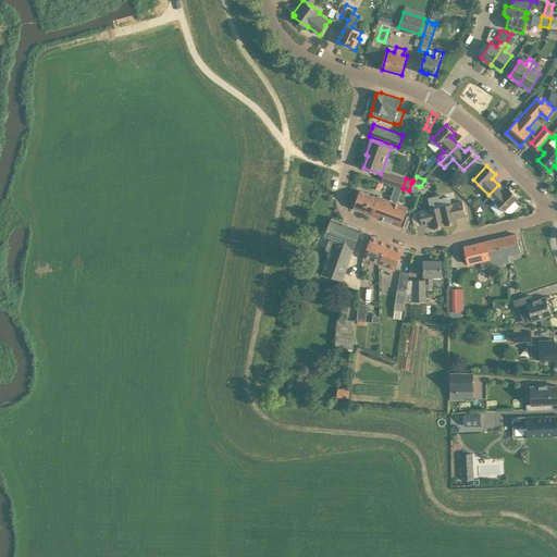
[(506,193),(498,185),(489,195),(505,211),(505,210),(507,212),(509,212),(511,212),(512,212),(519,206),(515,201),(518,197),(509,188),(506,193)]
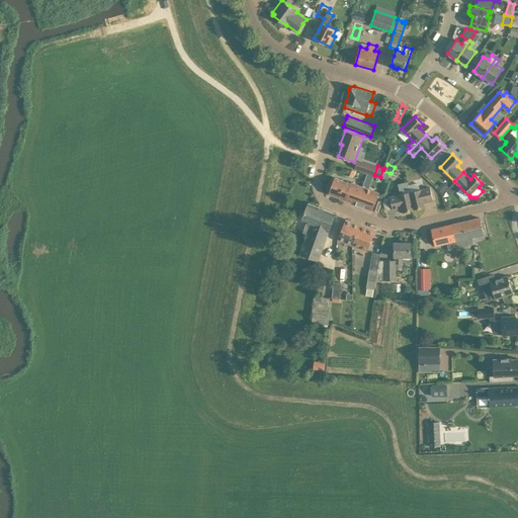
[(335,177),(329,193),(340,197),(340,198),(346,200),(349,190),(359,193),(362,185),(352,182),(352,183),(335,177)]
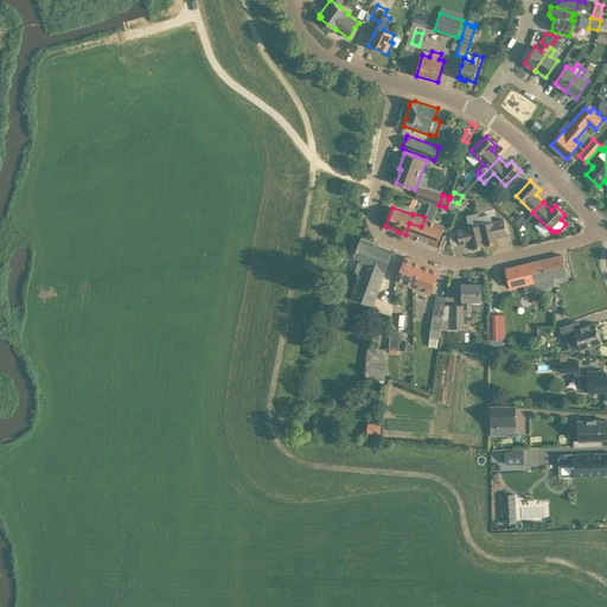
[(466,215),(470,228),(457,230),(458,232),(460,244),(471,242),(473,248),(485,246),(480,224),(478,212),(466,215)]
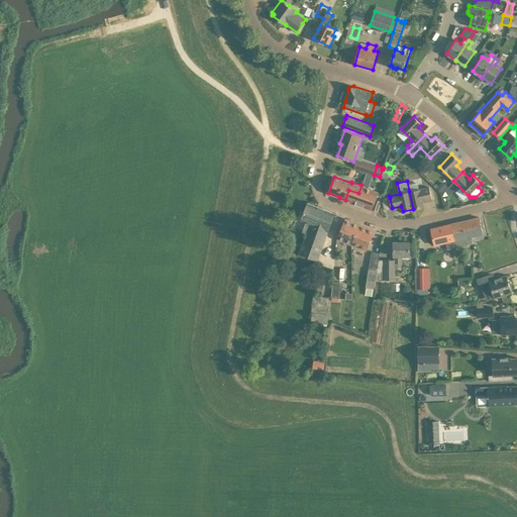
[(442,181),(436,187),(441,192),(447,186),(442,181)]
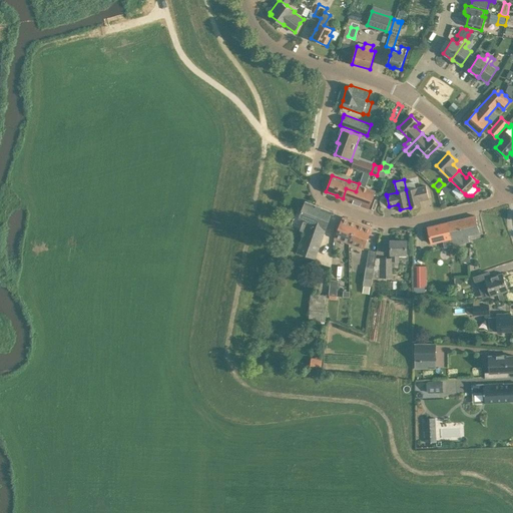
[(343,198),(369,208),(376,190),(359,183),(356,191),(346,188),(343,198)]
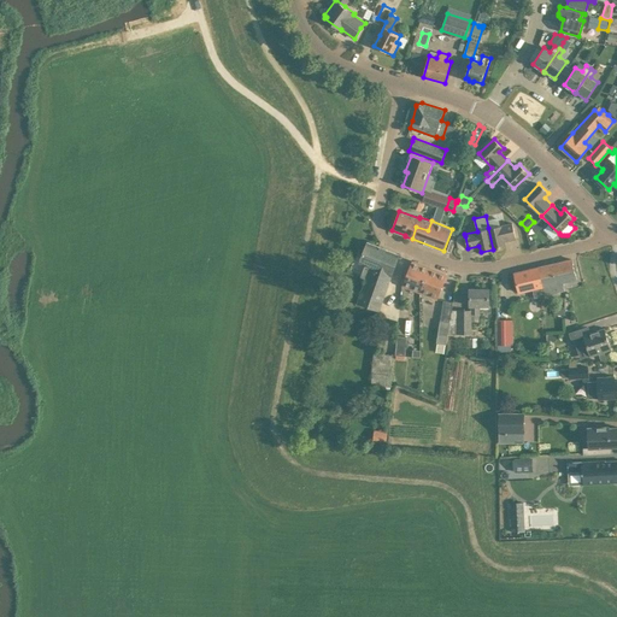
[(513,225),(512,222),(488,228),(493,250),(506,246),(505,240),(516,238),(513,225)]
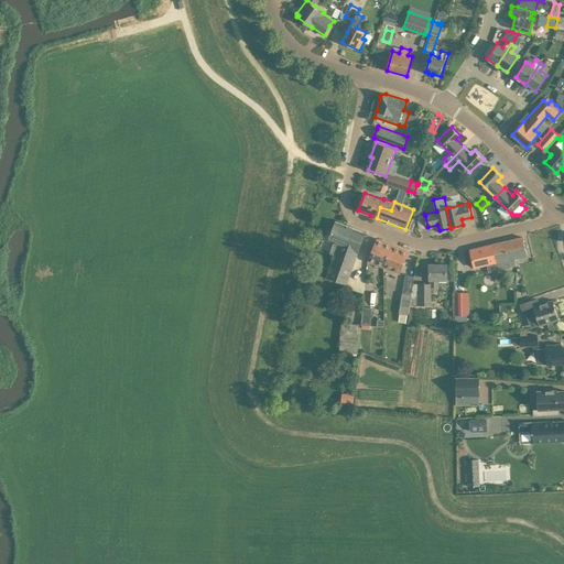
[(491,213),(496,208),(490,203),(486,207),(491,213)]
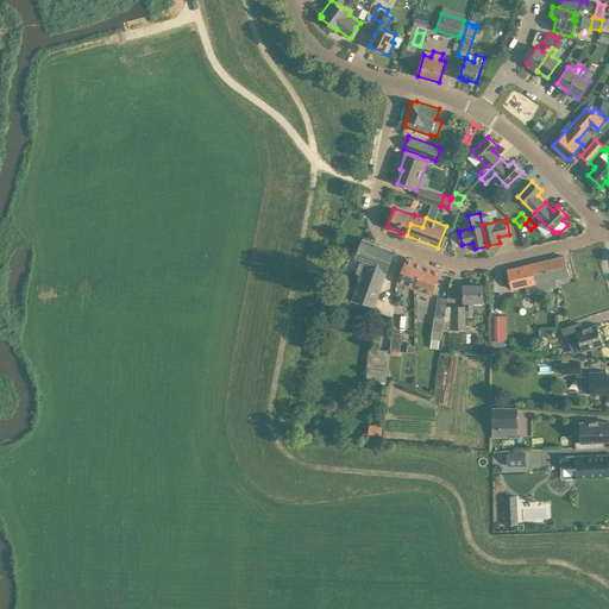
[(357,289),(353,297),(375,306),(384,281),(387,274),(385,274),(394,251),(363,239),(355,259),(360,262),(357,272),(362,275),(357,288),(357,289)]
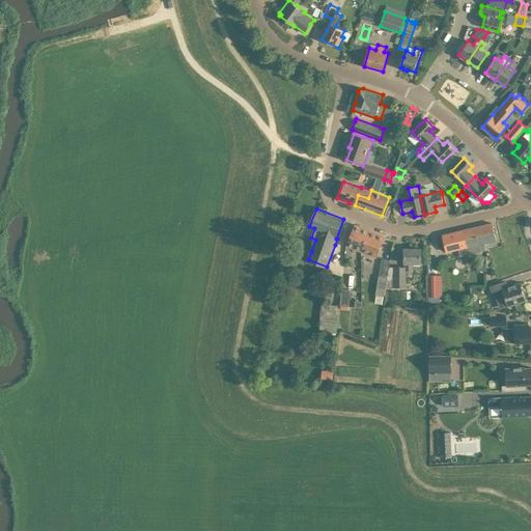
[(497,241),(493,223),(464,230),(468,247),(469,254),(486,250),(485,243),(497,241)]
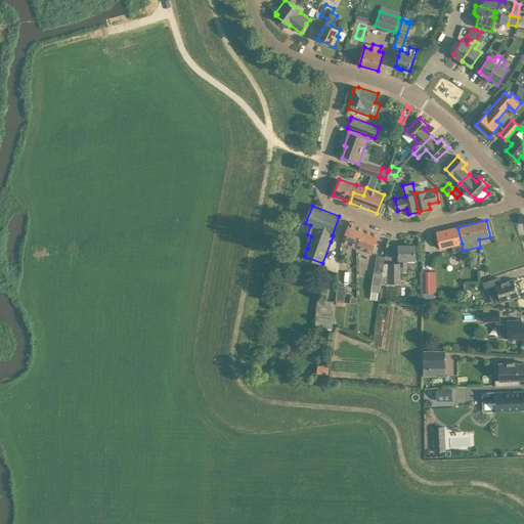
[(342,243),(357,249),(357,248),(365,228),(350,222),(342,243)]
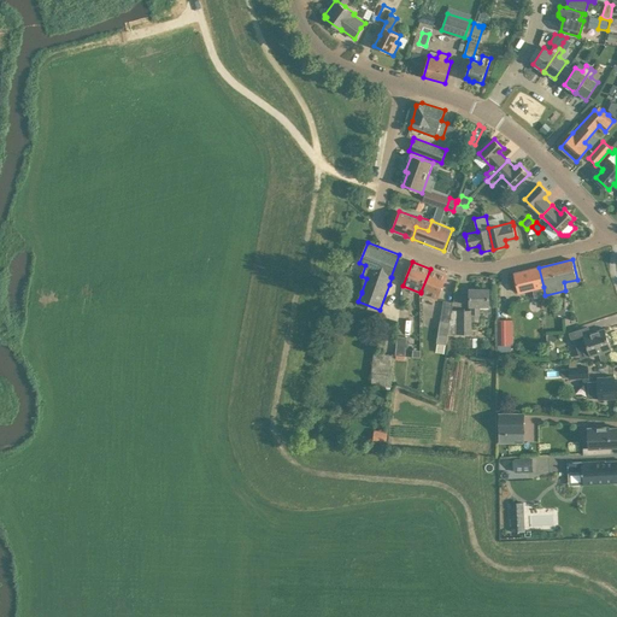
[(544,287),(539,268),(515,272),(519,293),(533,289),(535,298),(545,295),(544,287)]
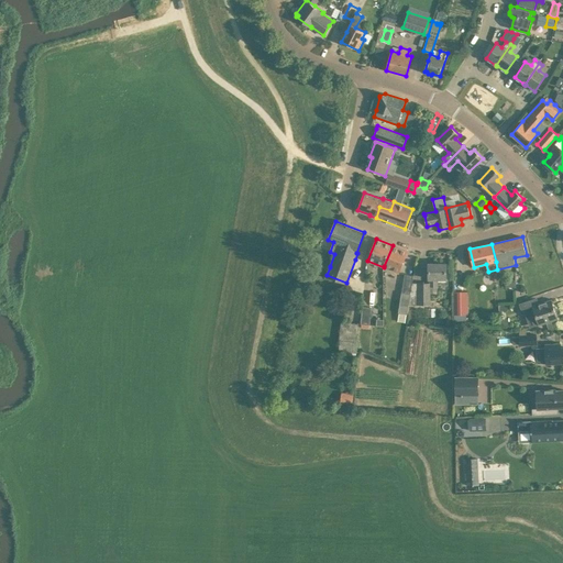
[(384,267),(399,273),(408,251),(393,245),(384,266),(384,267)]
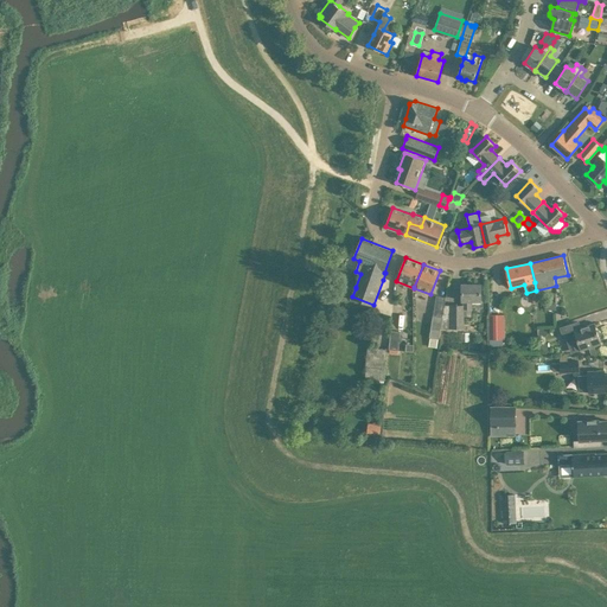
[(445,305),(442,325),(441,327),(464,327),(464,315),(472,315),(472,308),(473,308),(472,301),(481,301),(481,285),(462,285),(462,305),(445,305)]
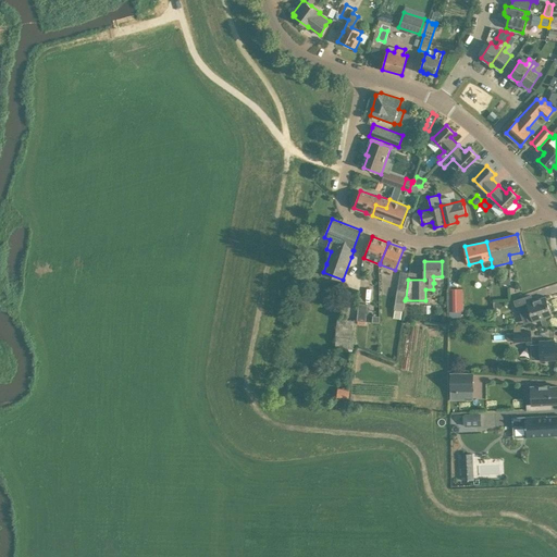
[(400,271),(397,289),(394,309),(404,310),(405,300),(406,298),(408,280),(409,272),(400,271)]
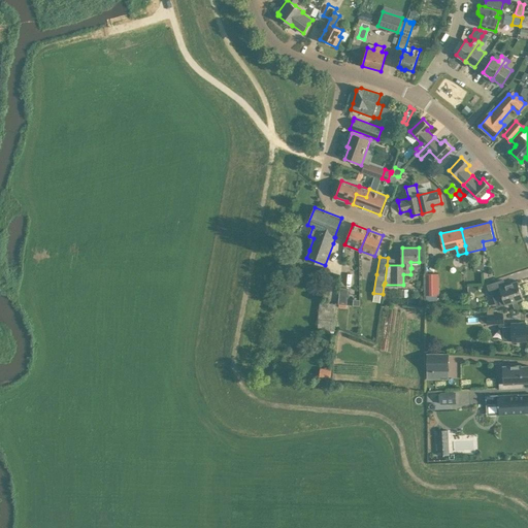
[(438,274),(426,274),(426,295),(426,299),(437,299),(437,295),(438,295),(438,274)]
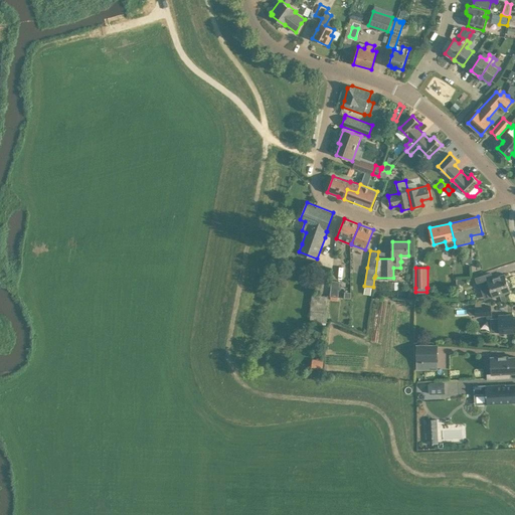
[(504,275),(493,279),(488,280),(493,297),(510,292),(508,286),(510,284),(510,282),(509,281),(506,281),(504,275)]
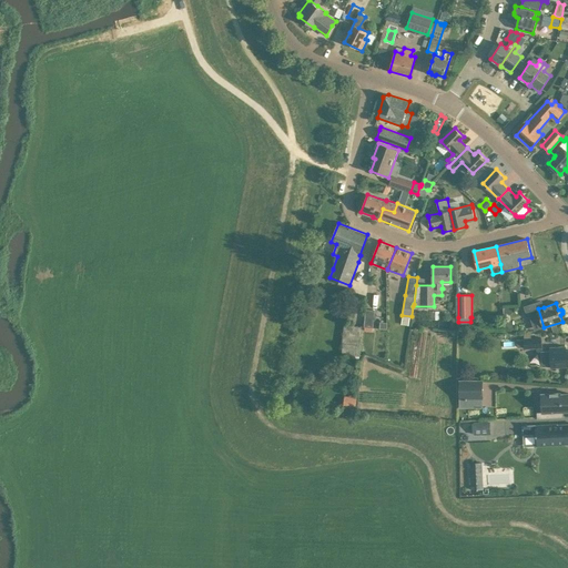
[(366,310),(364,327),(373,327),(375,311),(366,310)]
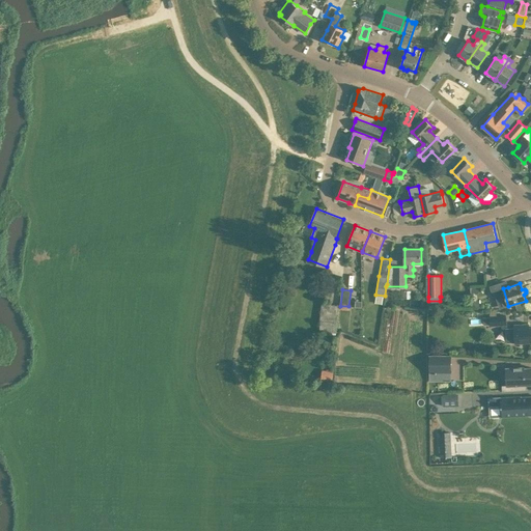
[(336,320),(338,305),(322,303),(319,320),(322,320),(319,331),(337,333),(338,320),(336,320)]
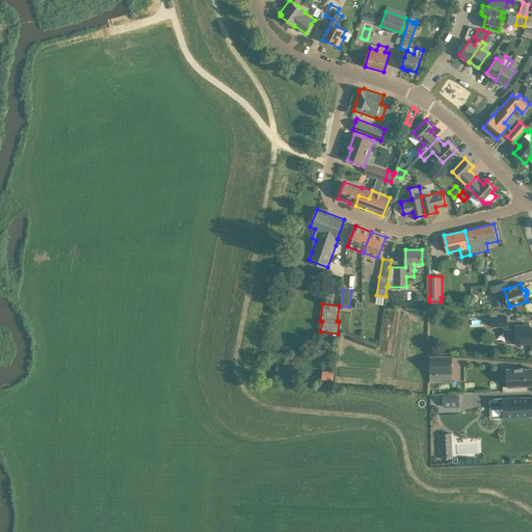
[(490,316),(490,317),(490,325),(490,326),(508,325),(507,316),(490,316)]
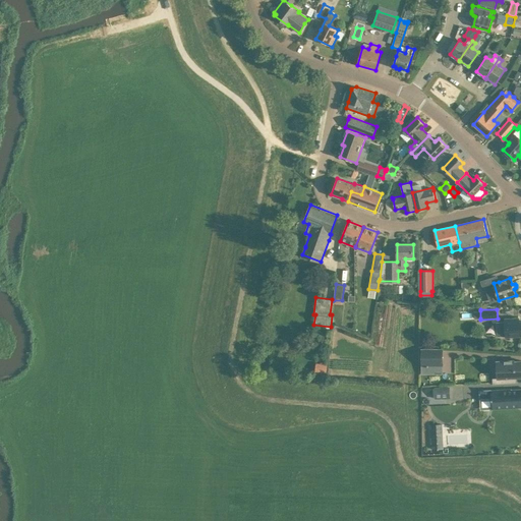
[(505,319),(505,321),(497,322),(498,337),(506,336),(520,335),(520,321),(519,322),(518,319),(505,319)]
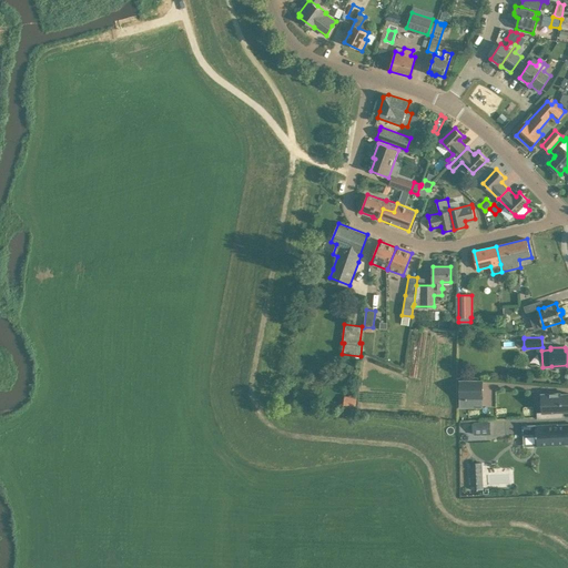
[(483,378),(459,378),(459,398),(483,398),(483,378)]
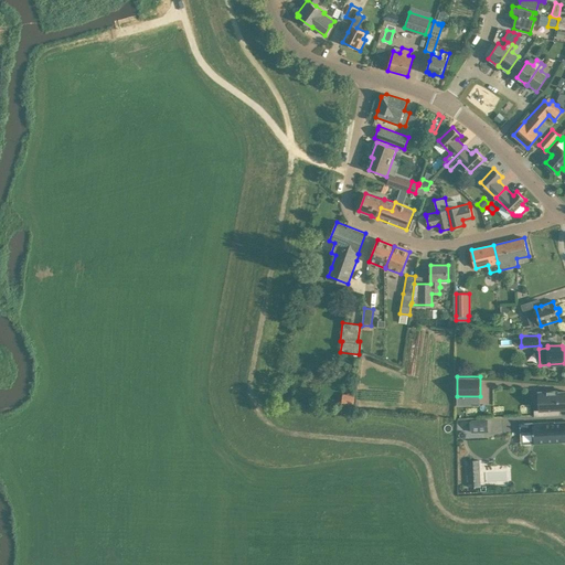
[(534,416),(561,415),(561,409),(564,408),(564,391),(557,392),(557,391),(539,392),(540,409),(534,409),(534,416)]
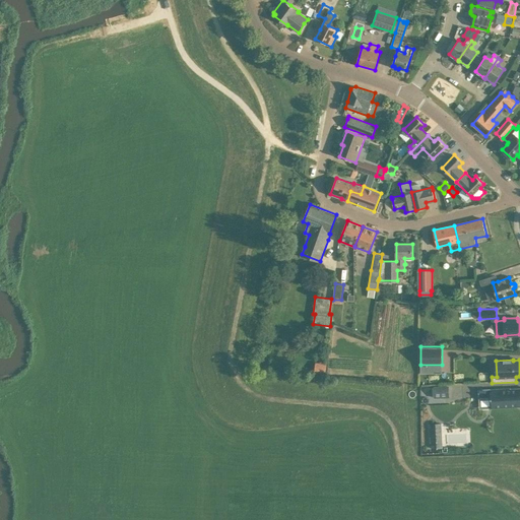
[(327,364),(316,362),(314,372),(325,373),(327,364)]
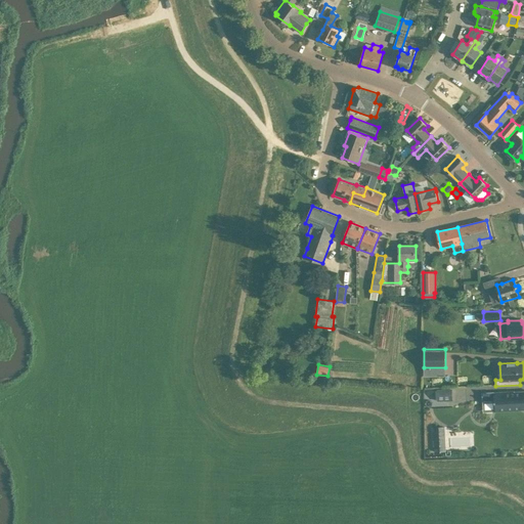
[(438,401),(448,400),(452,400),(452,389),(437,390),(438,401)]
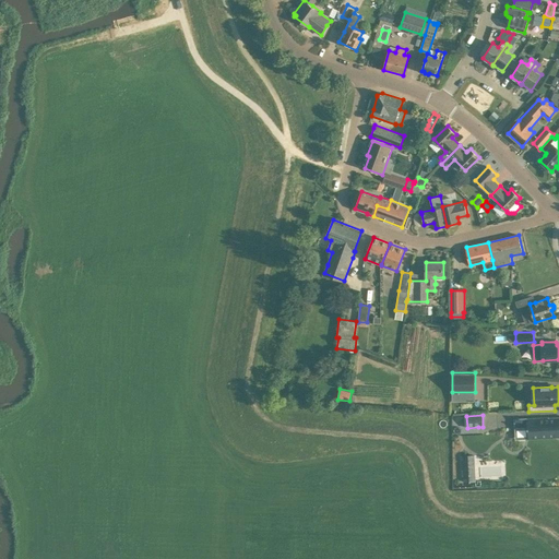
[(548,418),(527,419),(518,419),(518,429),(558,427),(558,417),(548,419),(548,418)]
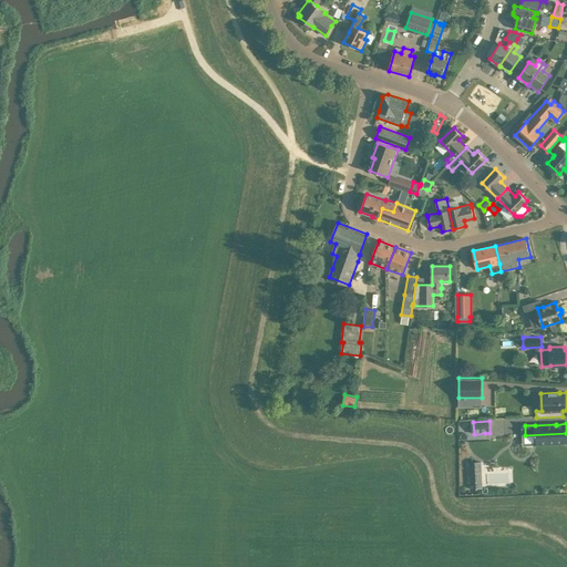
[(535,445),(566,442),(566,433),(525,435),(525,437),(535,437),(535,445)]
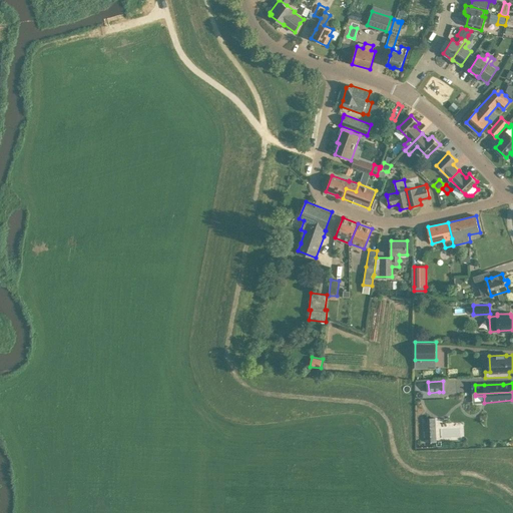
[(427,432),(437,432),(437,424),(427,424),(427,432)]
